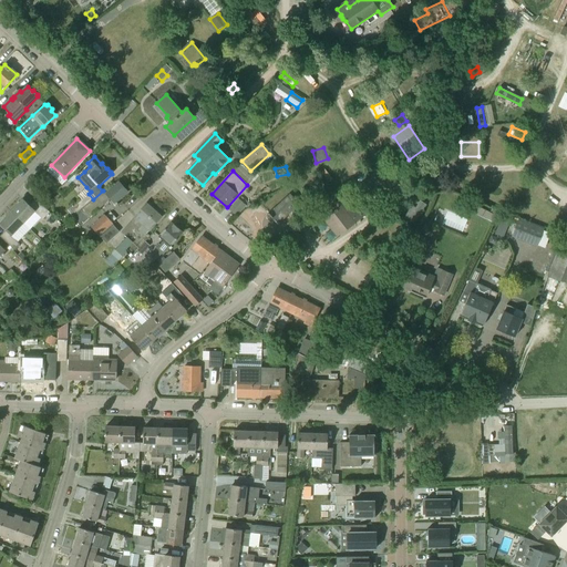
[(114,204),(127,193),(119,182),(105,193),(103,191),(93,199),(75,215),(72,218),(80,227),(111,199),(114,204)]
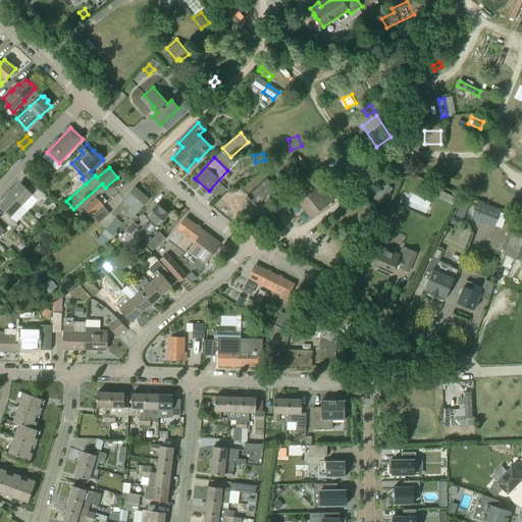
[(38,188),(42,183),(31,171),(25,176),(38,188)]
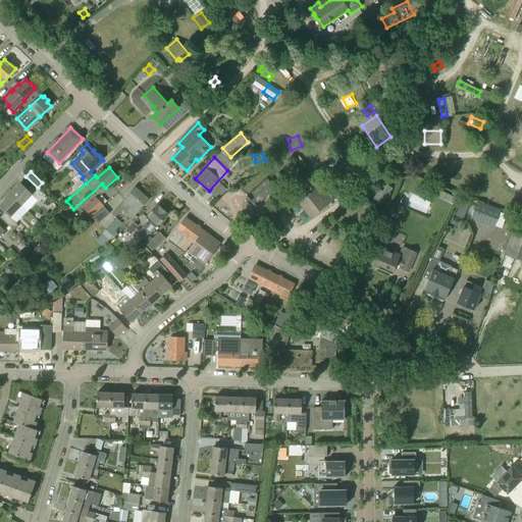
[(69,198),(86,184),(82,178),(65,193),(69,198)]
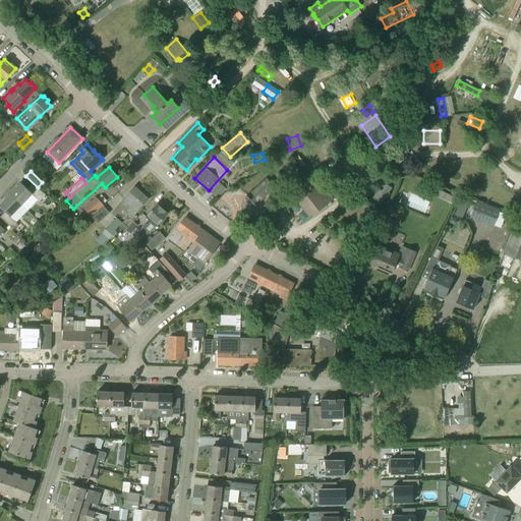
[(273,195),(275,188),(267,180),(247,196),(255,206),(269,193),(273,195)]
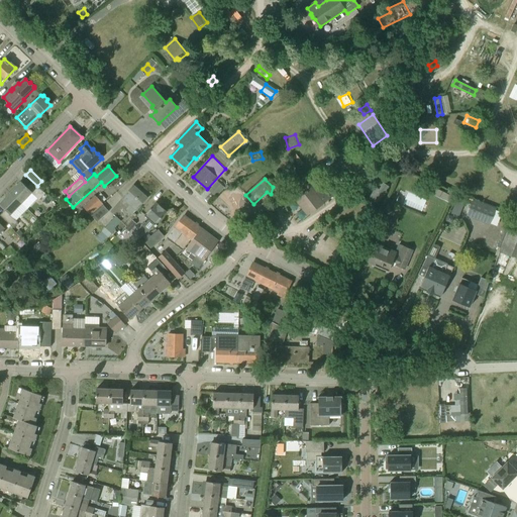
[(324,202),(334,195),(322,180),(313,187),(310,182),(302,187),(306,192),(294,200),(307,216),(325,203),(324,202)]
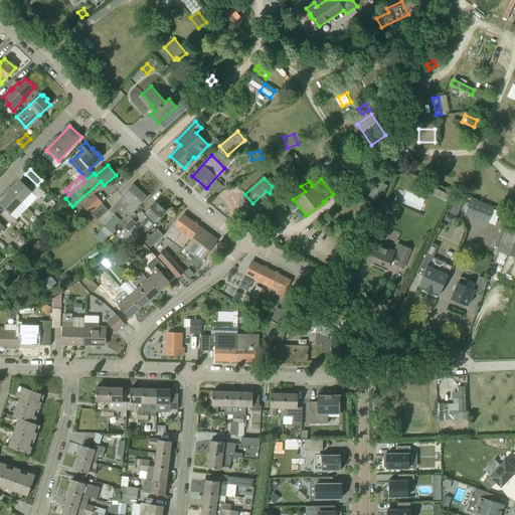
[(27,208),(37,198),(39,200),(45,193),(32,181),(26,187),(20,181),(10,192),(21,203),(27,208)]
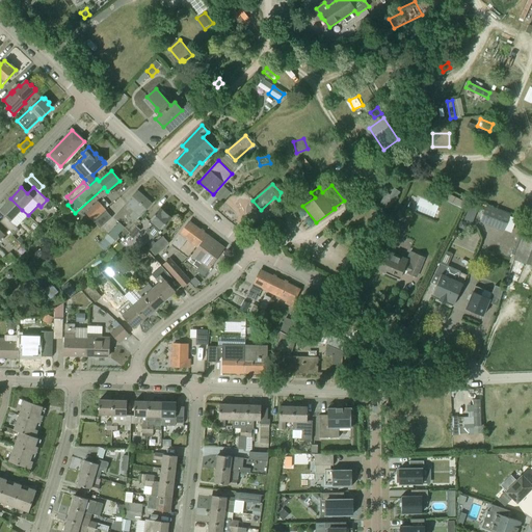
[(221,203),(230,193),(223,187),(215,196),(221,203)]
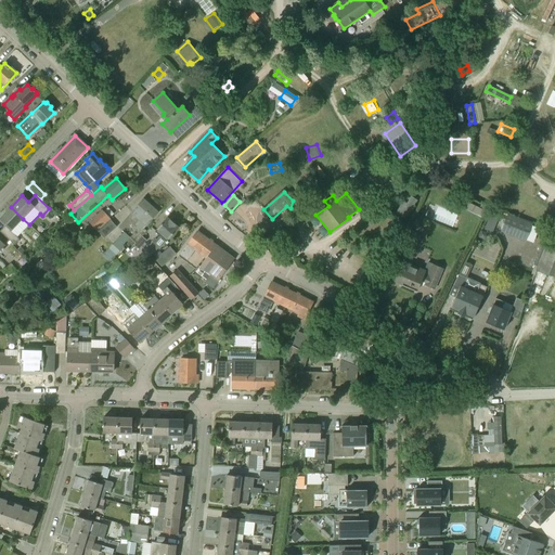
[(413,195),(409,202),(405,199),(399,209),(410,216),(420,199),(413,195)]
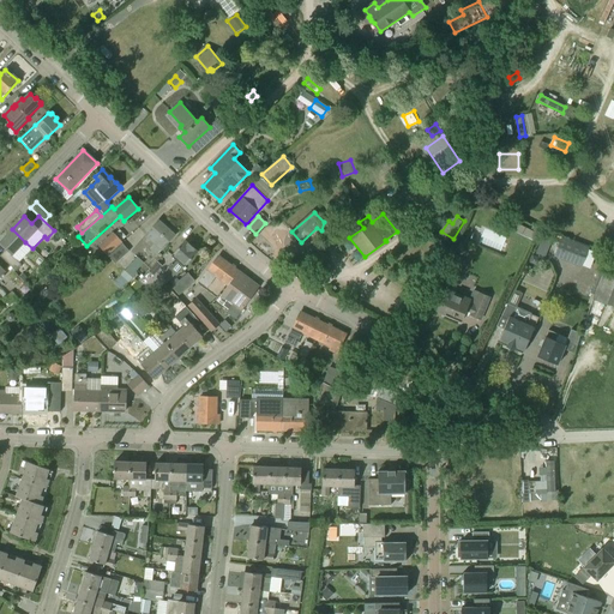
[(175,235),(158,221),(144,236),(154,245),(150,250),(157,256),(175,235)]
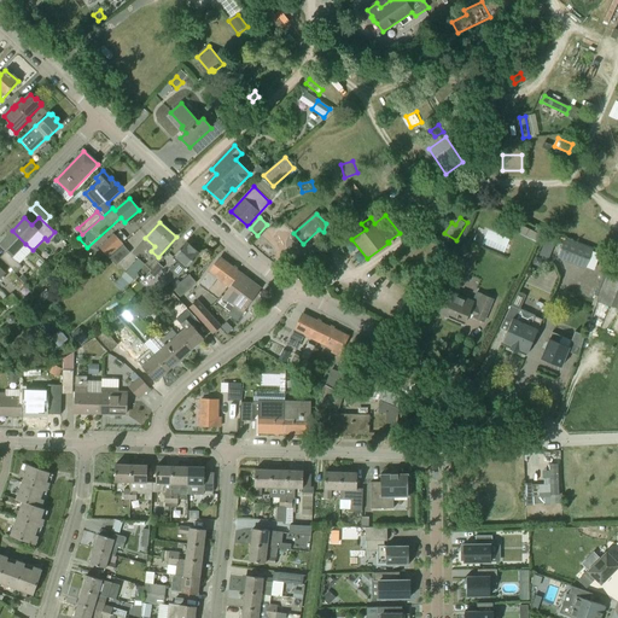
[(589,234),(590,228),(578,223),(576,229),(589,234)]
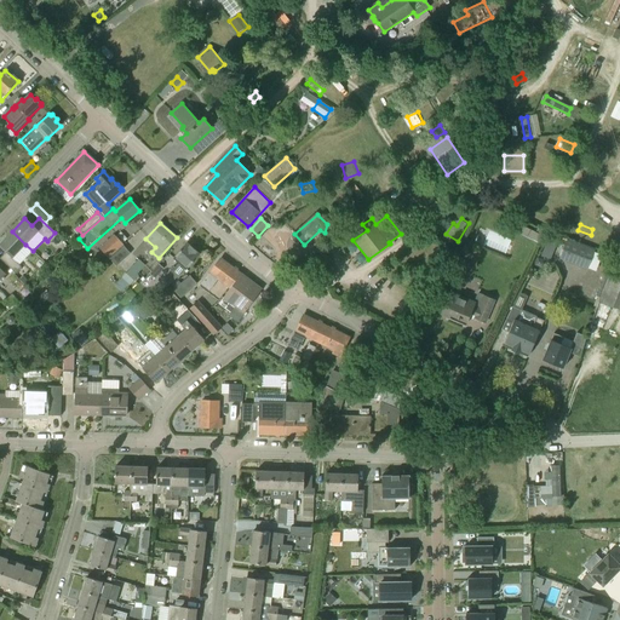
[(546,239),(535,233),(523,225),(520,233),(543,246),(546,239)]
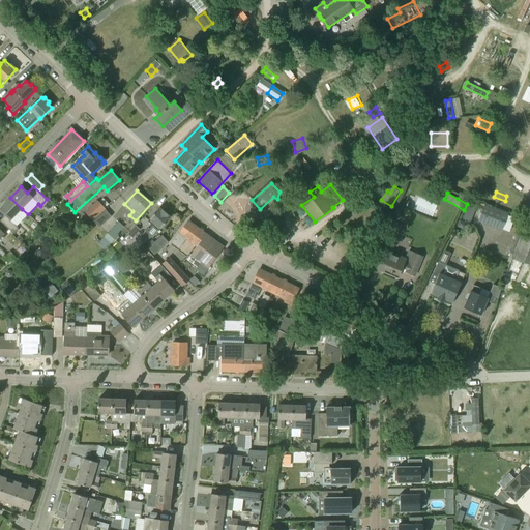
[(10,221),(22,209),(10,198),(0,208),(0,209),(5,215),(0,221),(13,234),(19,229),(10,221)]
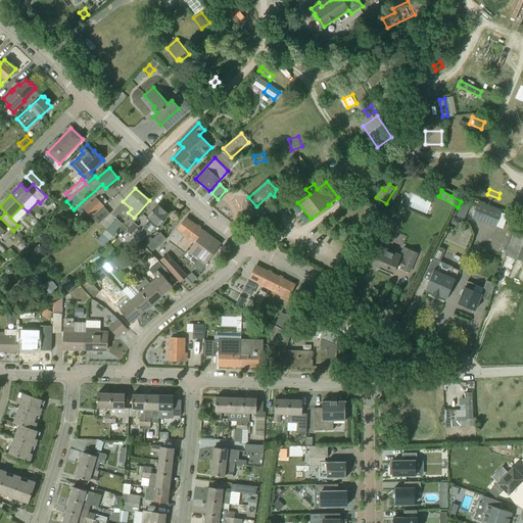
[(90,217),(103,206),(96,199),(84,210),(90,217)]
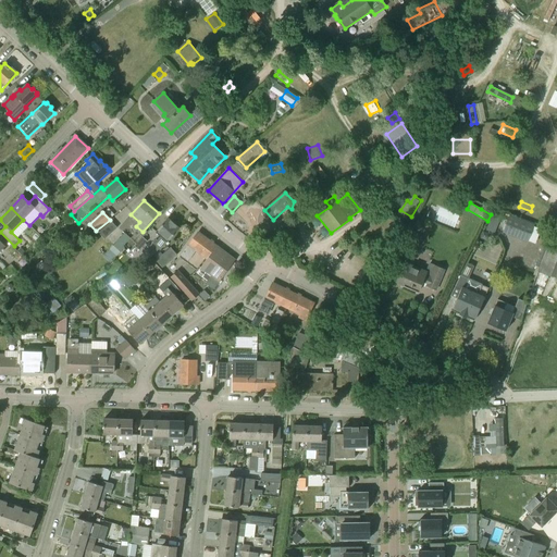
[(494,213),(487,229),(495,232),(503,218),(494,213)]
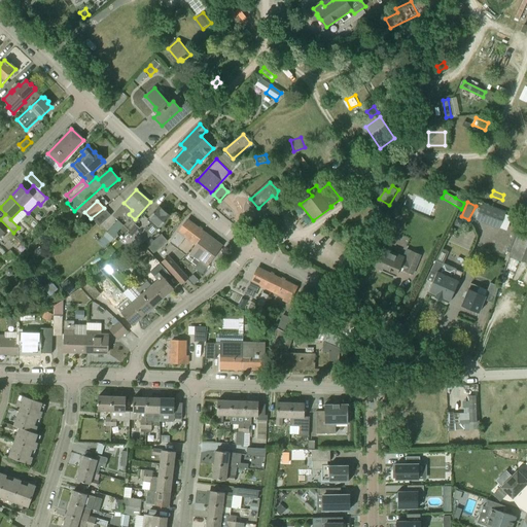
[(489,225),(495,209),(482,204),(476,220),(489,225)]
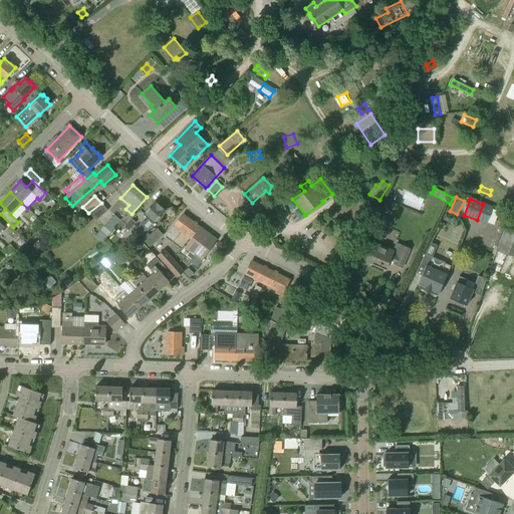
[(391,208),(393,203),(386,200),(379,211),(387,216),(391,208)]
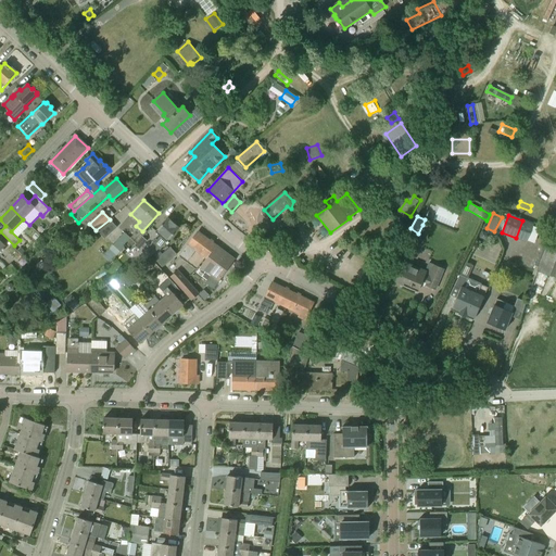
[(167,242),(179,228),(167,218),(155,231),(161,236),(156,240),(155,239),(147,249),(137,258),(141,263),(152,253),(153,254),(159,249),(160,250),(167,241),(167,242)]
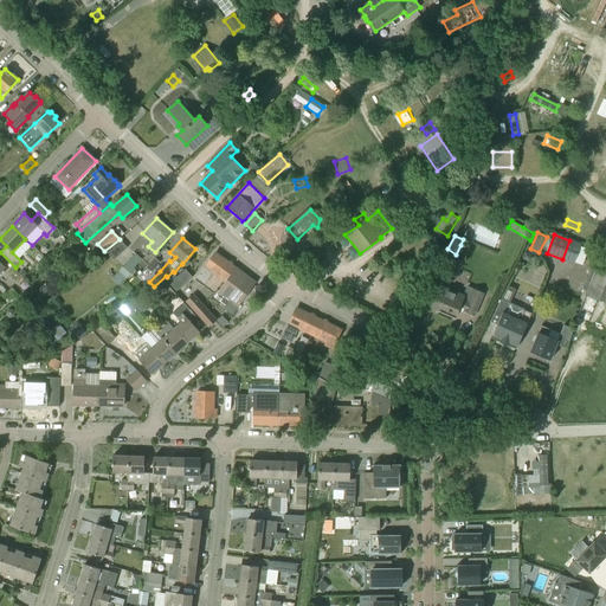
[(114,260),(127,249),(120,240),(107,252),(114,260)]
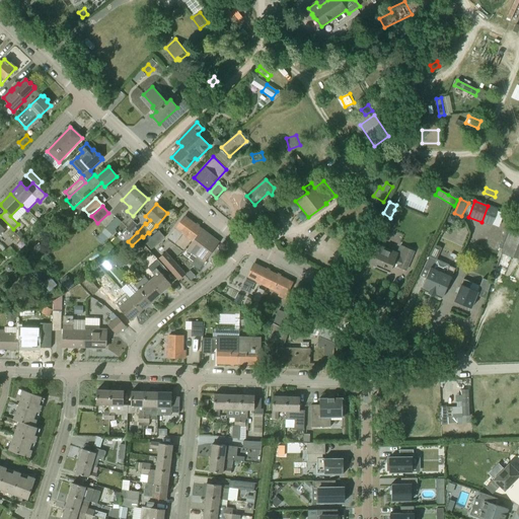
[(491,226),(498,210),(488,206),(482,222),(491,226)]
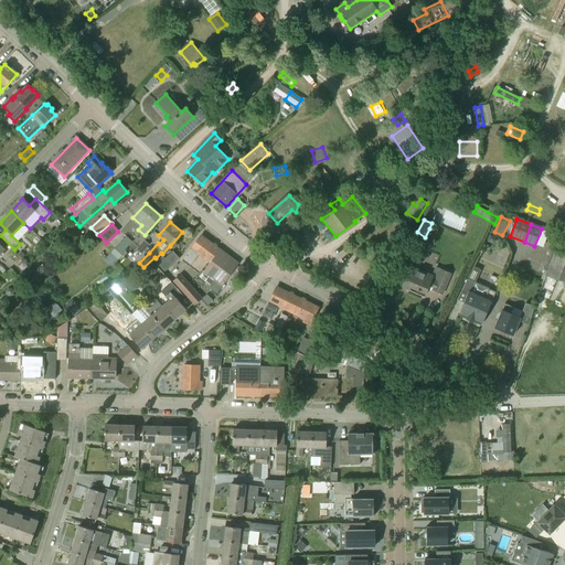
[(220,251),(201,236),(183,259),(191,264),(199,254),(210,263),(220,251)]
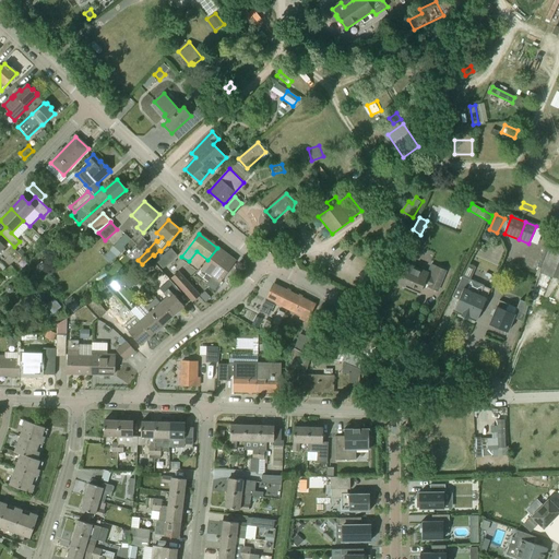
[(131,240),(125,235),(110,250),(117,258),(125,249),(123,248),(131,240)]
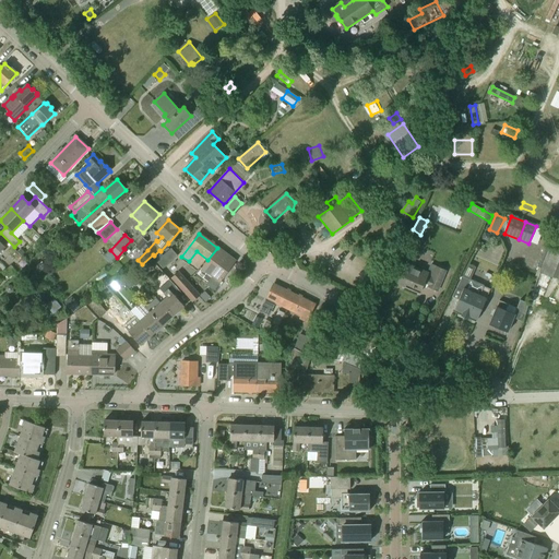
[(147,242),(143,238),(135,248),(140,251),(147,242)]
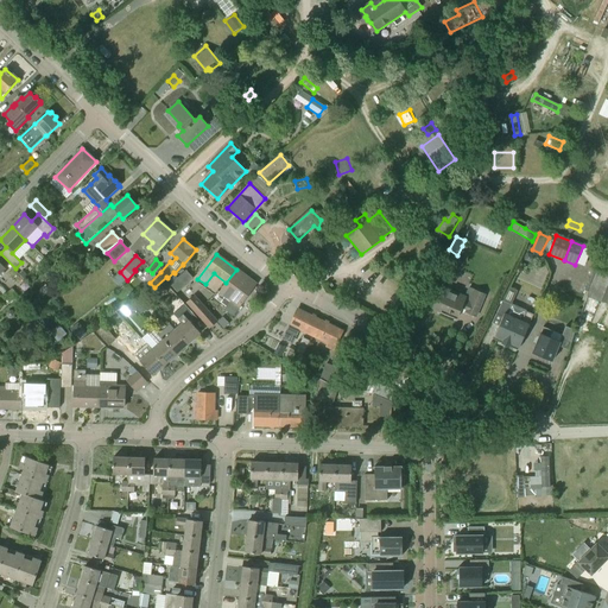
[(607,272),(597,268),(587,298),(607,304),(607,301),(607,272)]
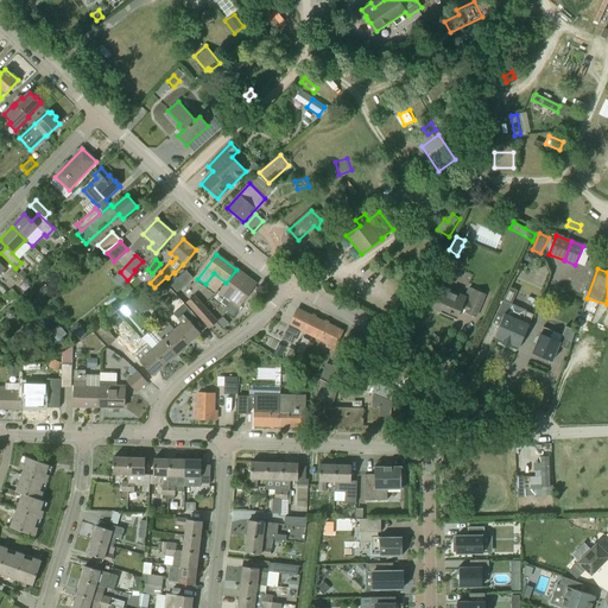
[(177,292),(194,278),(185,270),(170,284),(177,292)]
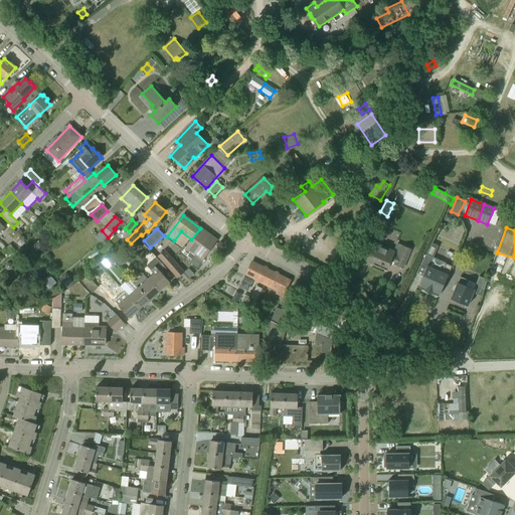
[(200,228),(191,239),(185,247),(195,254),(190,262),(197,267),(217,240),(200,228)]
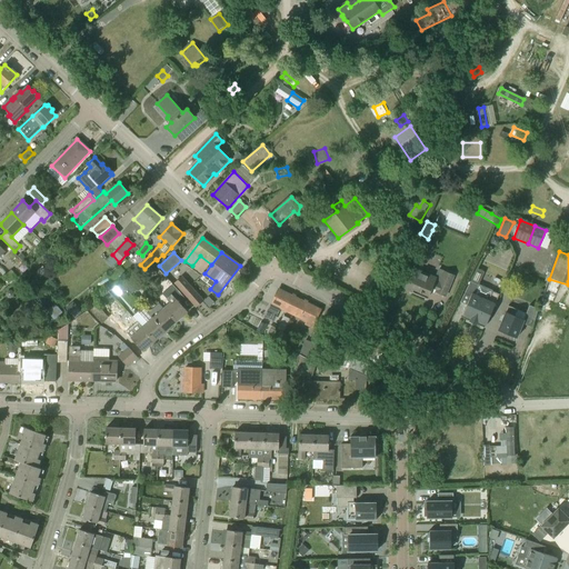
[(446,297),(455,276),(439,269),(436,278),(421,272),(421,270),(413,267),(403,289),(412,292),(413,289),(428,296),(432,288),(437,290),(436,292),(446,297)]
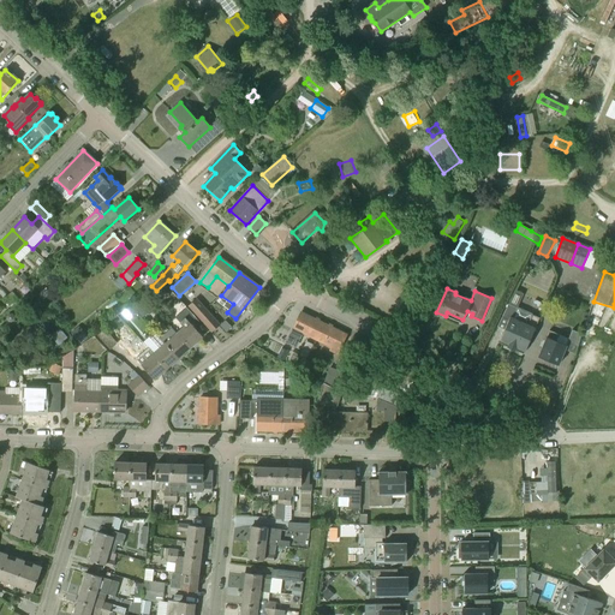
[(19,299),(12,292),(9,296),(15,303),(19,299)]
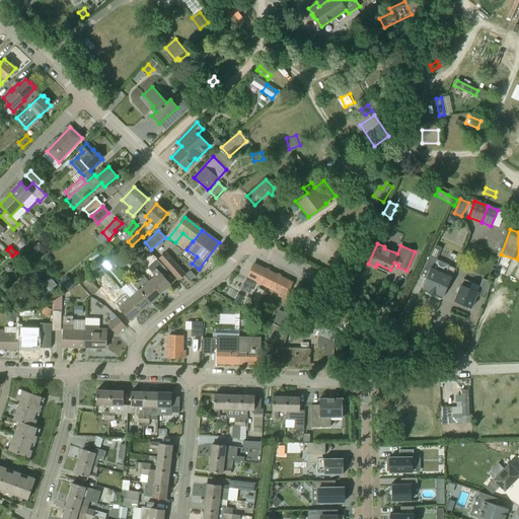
[(12,255),(7,249),(3,253),(9,260),(12,255)]
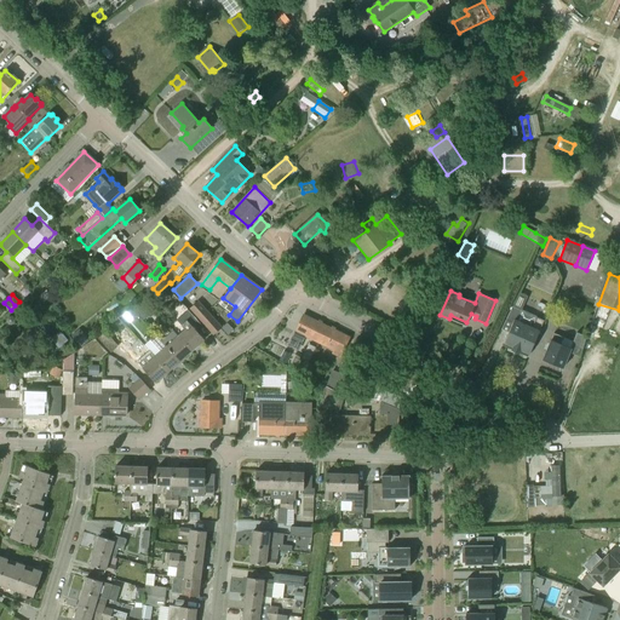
[(199,320),(205,314),(207,311),(197,302),(190,309),(199,320)]
